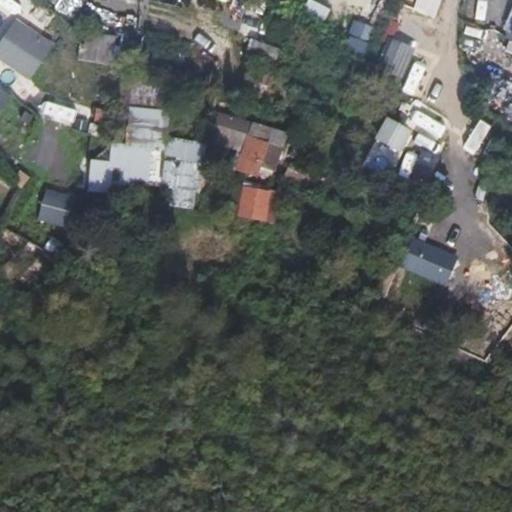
[(261,32),(265,0),(246,0),(242,29),(261,32)]
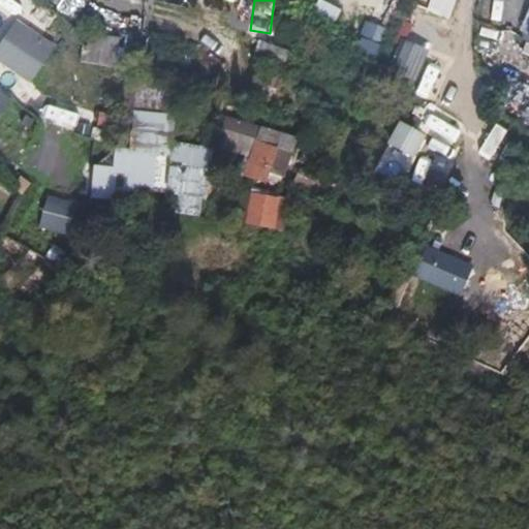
[(528,0),(518,29),(528,33),(528,0)]
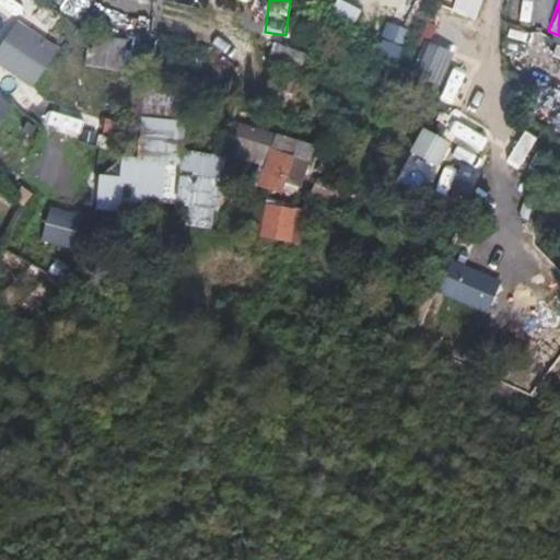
[(328,19),(354,22),(357,4),(330,1),(328,19)]
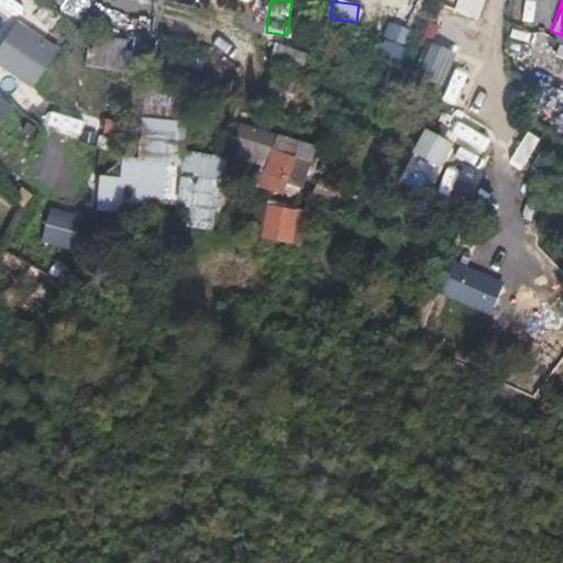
[(0,69),(35,88),(57,46),(11,21),(0,41),(0,69)]
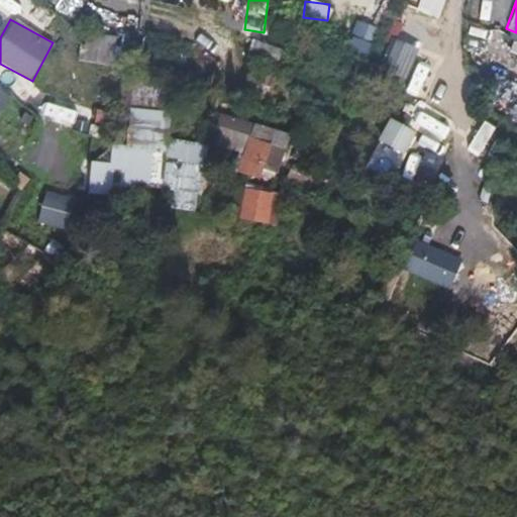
[(344,54),(364,62),(370,44),(351,37),(344,54)]
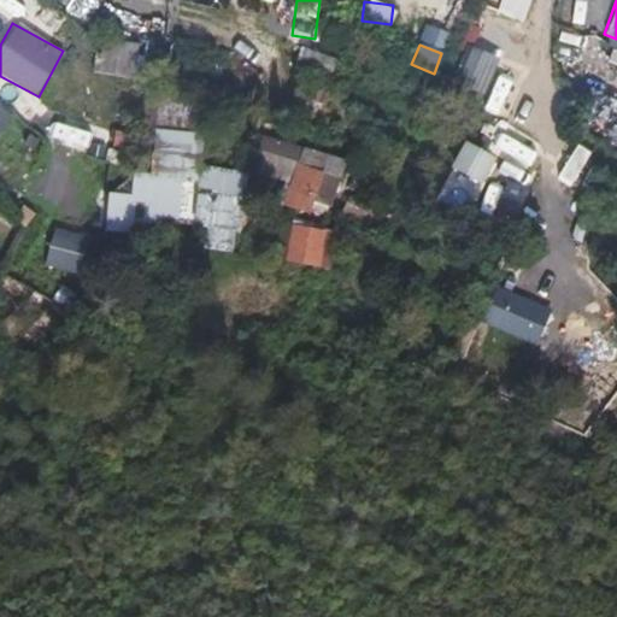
[(482,97),(497,58),(466,46),(452,84),(482,97)]
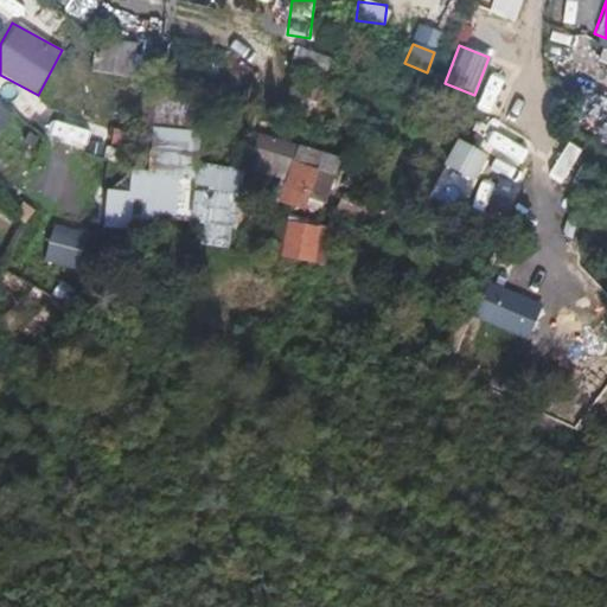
[(549,45),(545,76),(560,78),(563,46),(549,45)]
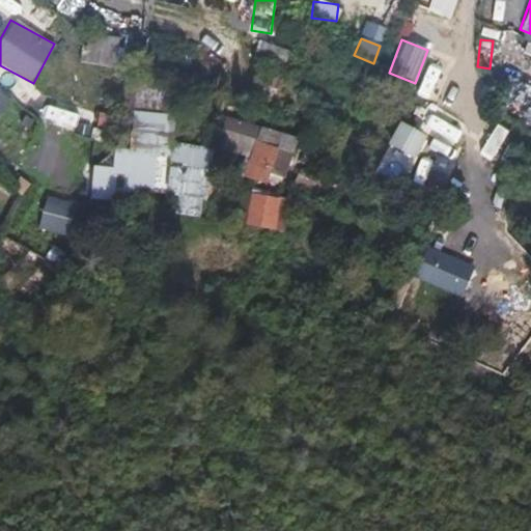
[(256,43),(254,57),(284,61),(286,47),(256,43)]
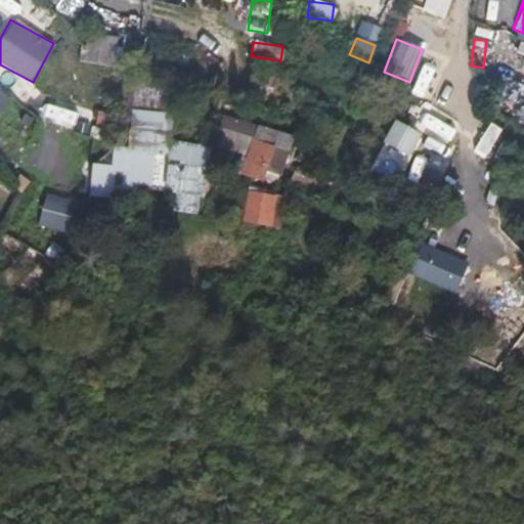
[(0,89),(0,113),(9,93),(0,89)]
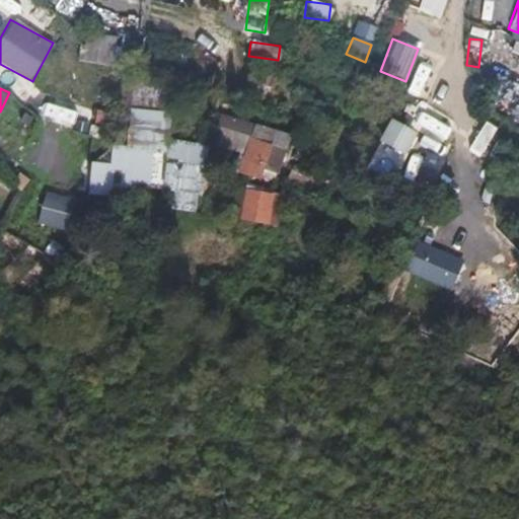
[(518,108),(510,105),(506,117),(518,121),(518,108)]
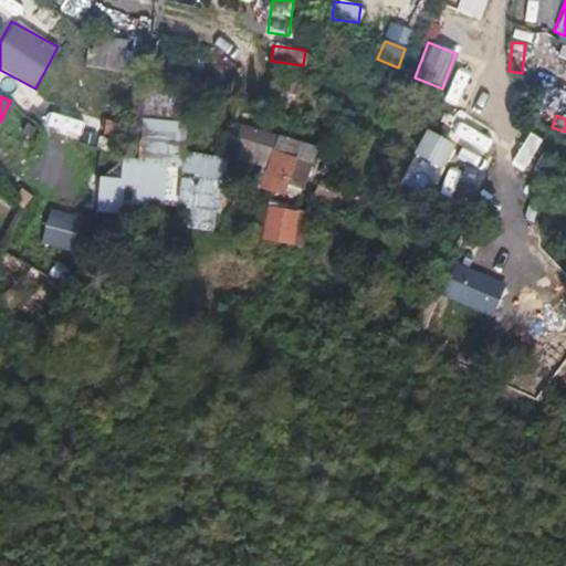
[(185,230),(216,231),(221,157),(180,155),(182,122),(137,119),(135,160),(118,160),(117,178),(96,177),(95,207),(186,212),(185,230)]
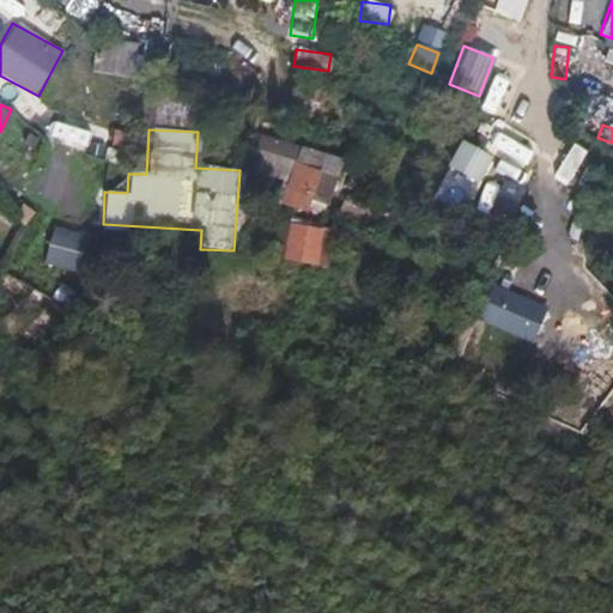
[(255,135),(249,173),(287,178),(293,141),(255,135)]
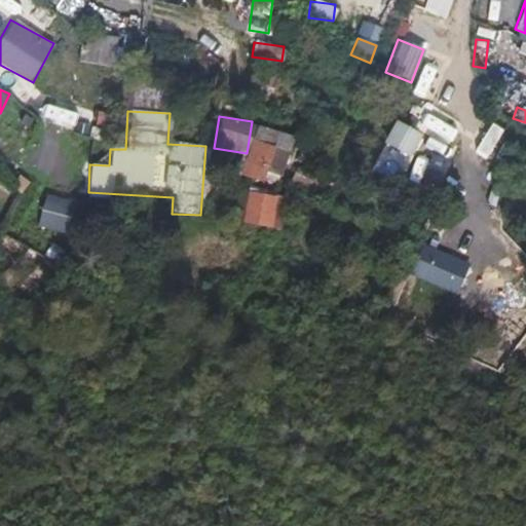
[(67,217),(91,138),(35,120),(19,172),(50,181),(42,209),(67,217)]
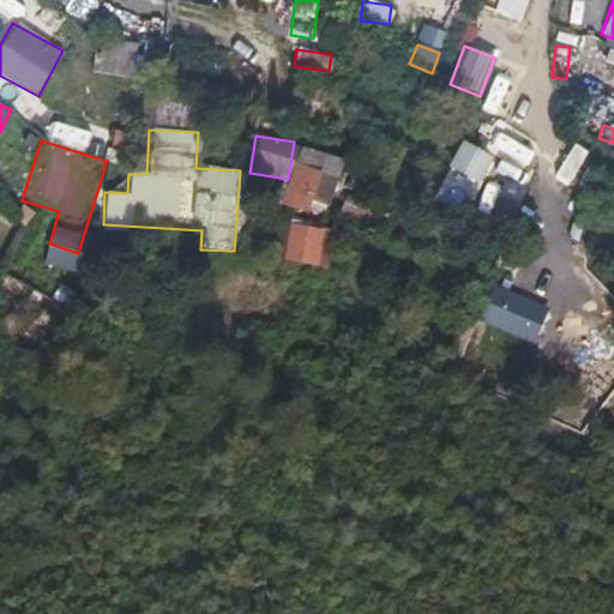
[(459,142),(445,169),(476,186),(491,158),(459,142)]
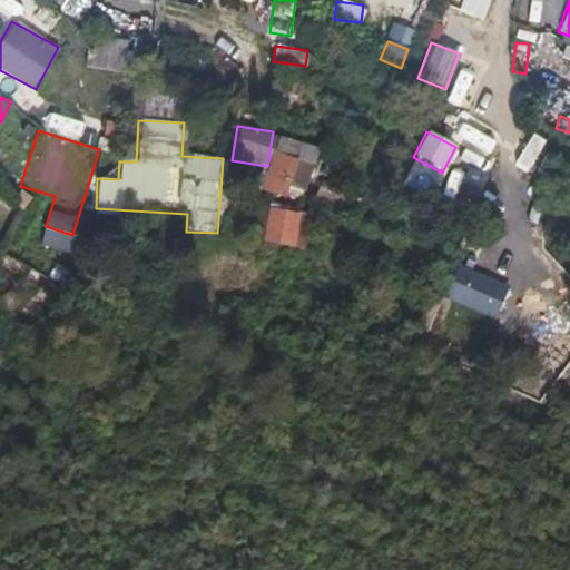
[(272,137),(262,193),(297,199),(307,144),(272,137)]
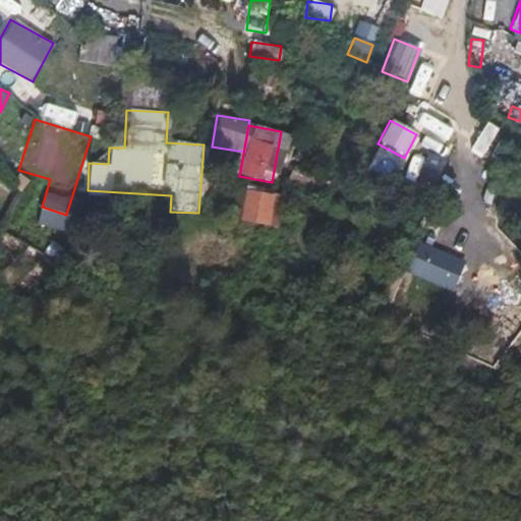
[(470,148),(478,155),(497,132),(487,125),(470,148)]
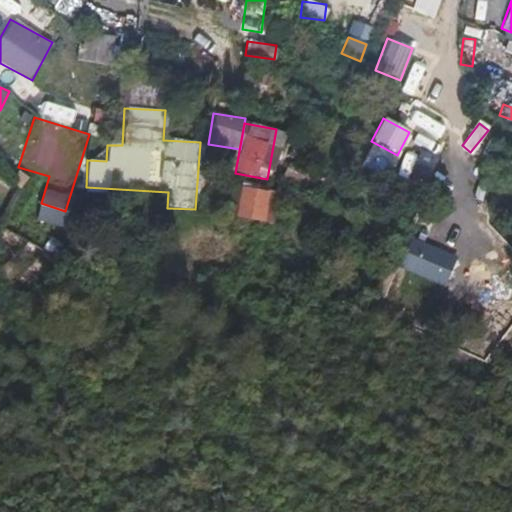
[(362,166),(386,178),(395,159),(372,147),(362,166)]
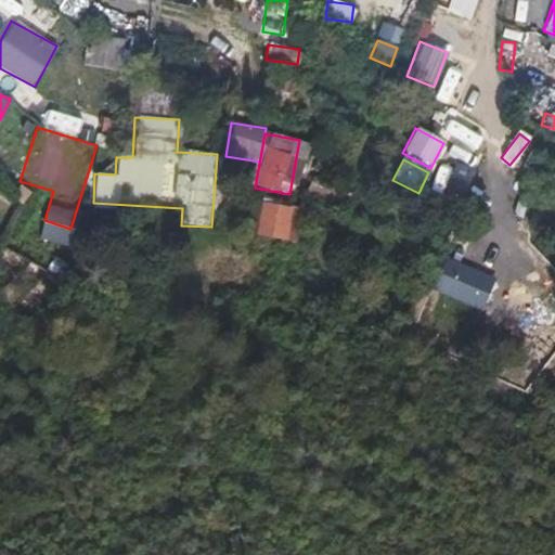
[(285,240),(288,205),(250,202),(248,237),(285,240)]
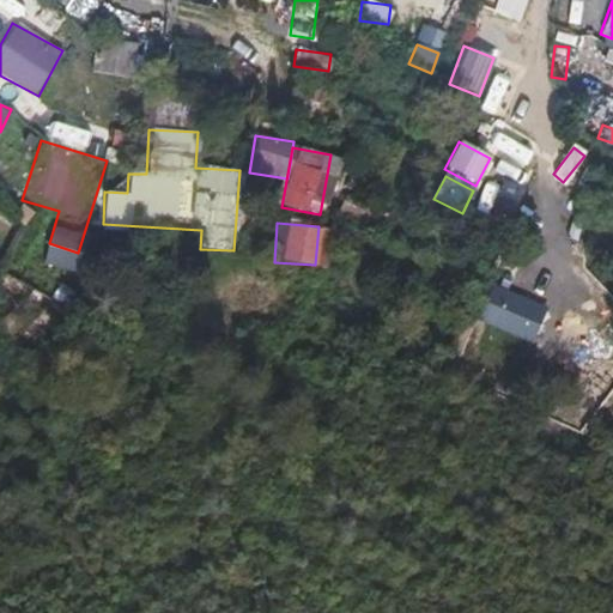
[(532,344),(547,307),(492,284),(477,321),(532,344)]
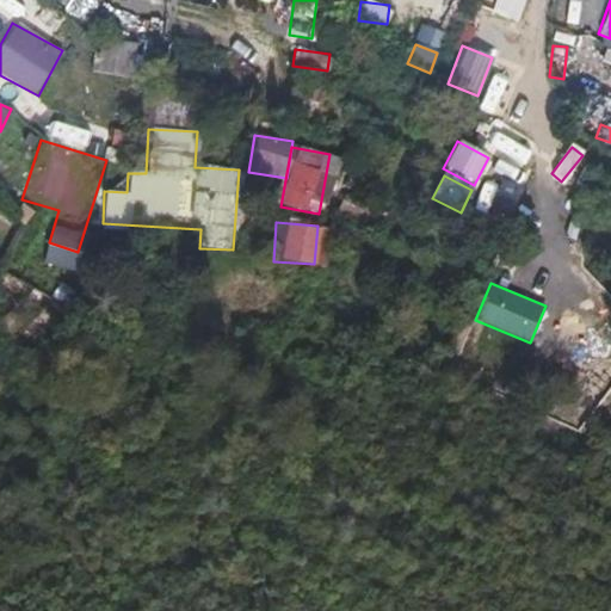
[(451,562),(442,557),(436,571),(446,575),(451,562)]
